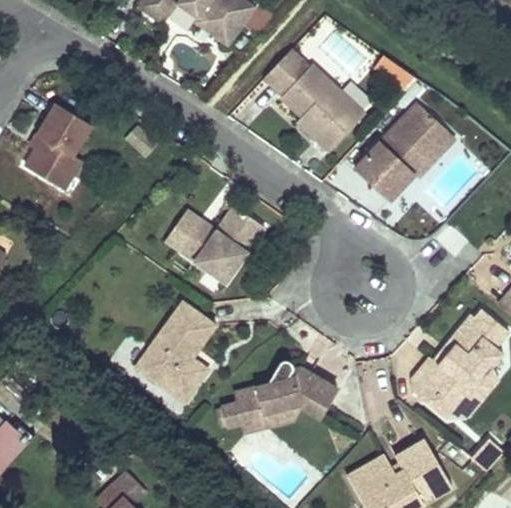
[(137,0),(134,5),(161,23),(176,2),(195,16),(191,22),(225,46),(254,4),(248,0),(137,0)]
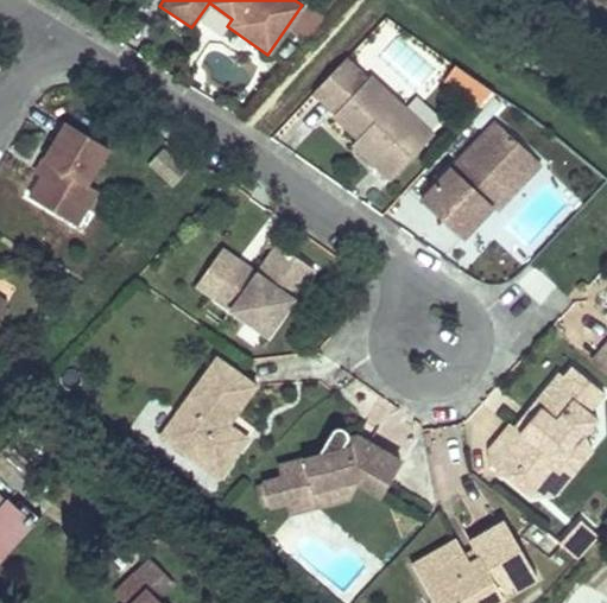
[(309,33),(323,12),(308,1),(293,23),(309,33)]
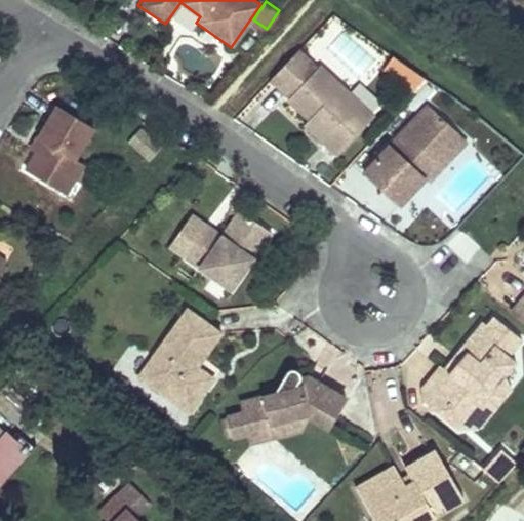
[(377,120),(323,68),(321,70),(303,51),(273,83),(291,101),(289,103),(313,124),(317,120),(337,142),(329,149),(339,160),(377,120)]
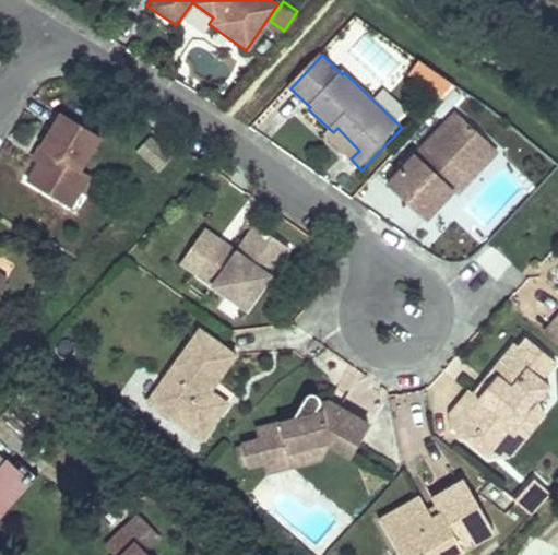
[(459,90),(444,79),(432,95),(446,104),(459,90)]
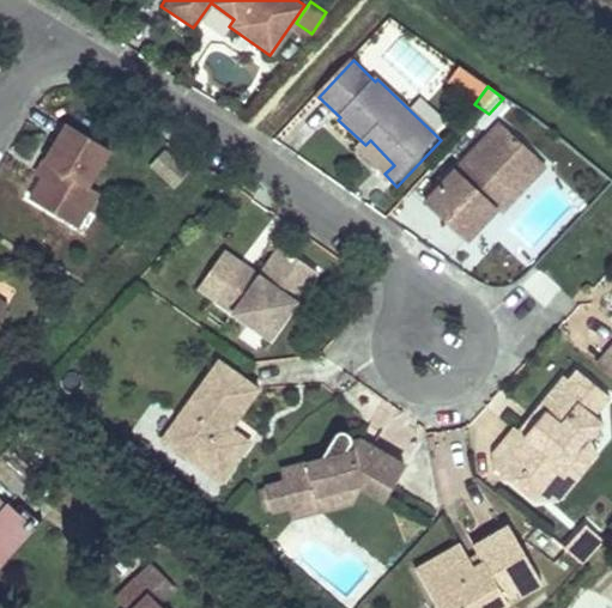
[(107,146),(67,121),(43,158),(53,163),(44,175),(29,199),(64,220),(74,202),(84,208),(96,190),(84,183),(107,146)]
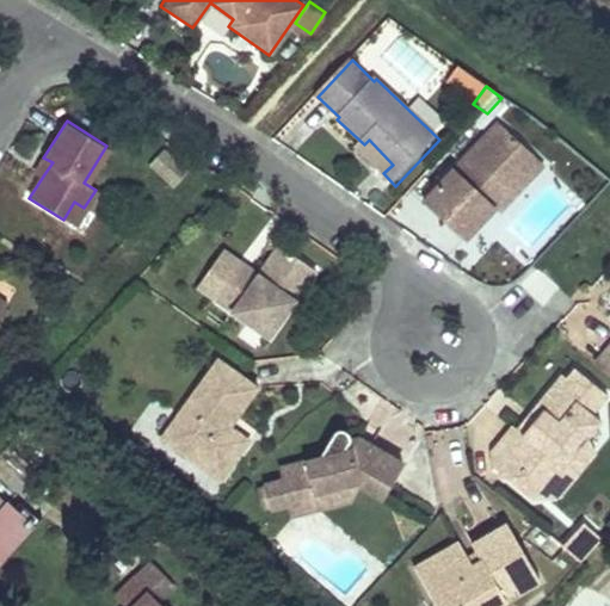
[(536,159),(500,124),(425,204),(468,243),(498,211),(492,206),(536,159)]
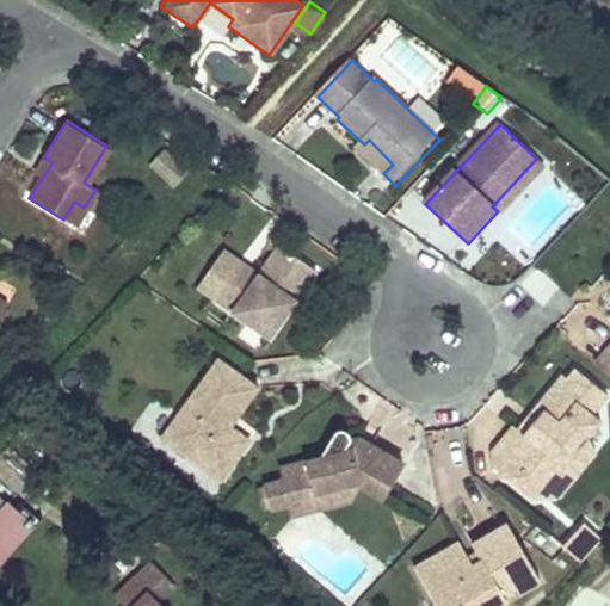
[(369,140),(364,144),(358,149),(383,173),(393,165),(369,140)]
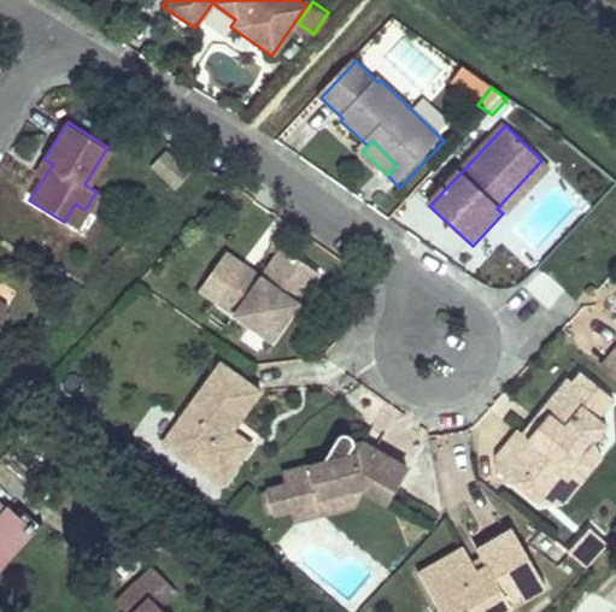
[(188,169),(164,146),(151,159),(175,182),(188,169)]
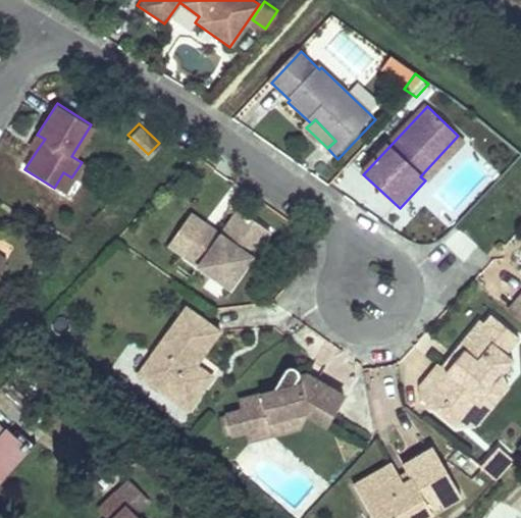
[(45,139),(37,135),(31,144),(38,149),(45,139)]
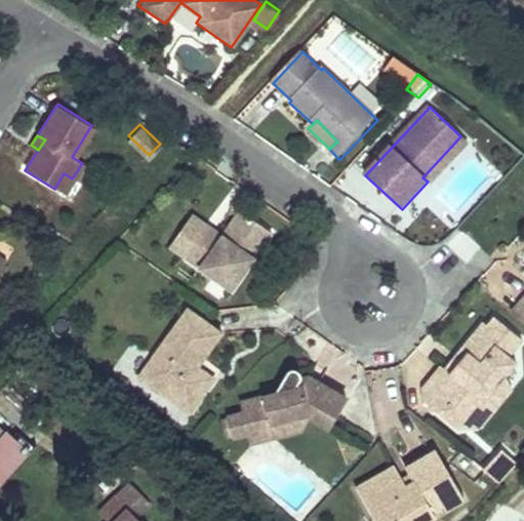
[(469,145),(460,136),(422,177),(428,182),(431,185),(469,145)]
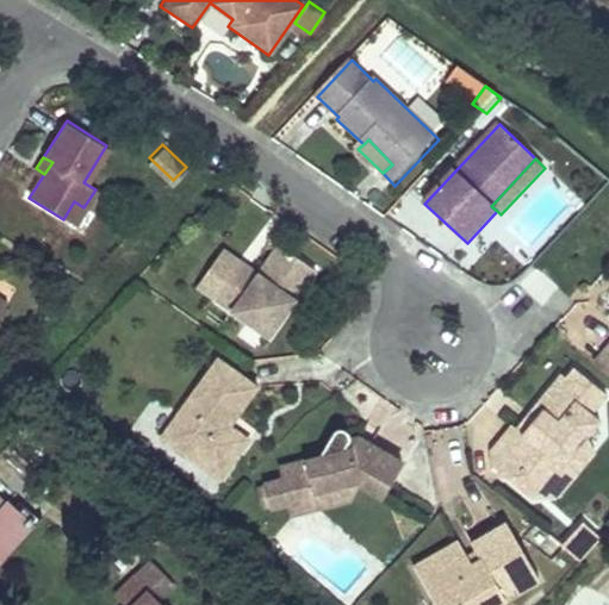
[(74,201),(63,219),(73,225),(84,207),(74,201)]
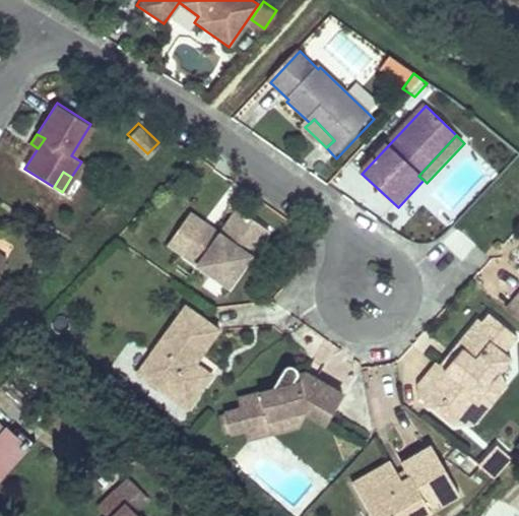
[(224,237),(242,212),(235,207),(217,232),(224,237)]
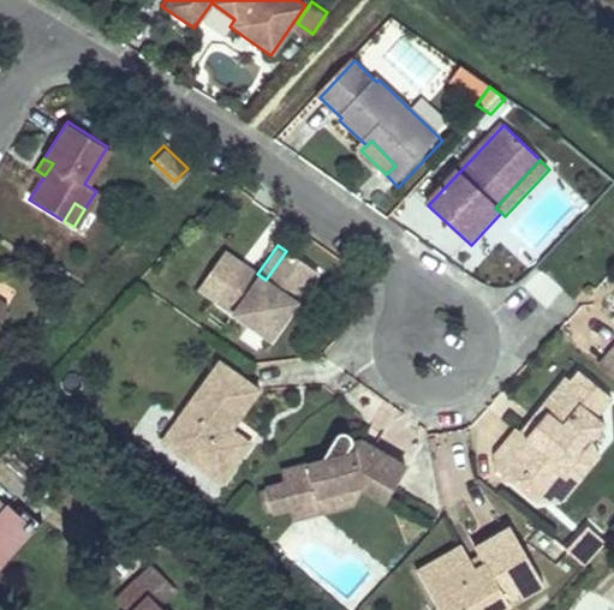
[(251,282),(231,268),(210,298),(268,338),(315,271),(286,251),(266,280),(257,274),(251,282)]
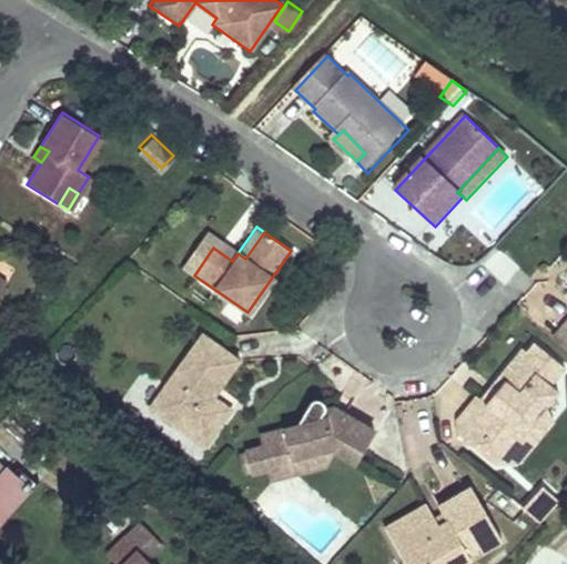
[(232,261),(238,253),(219,241),(213,248),(232,261)]
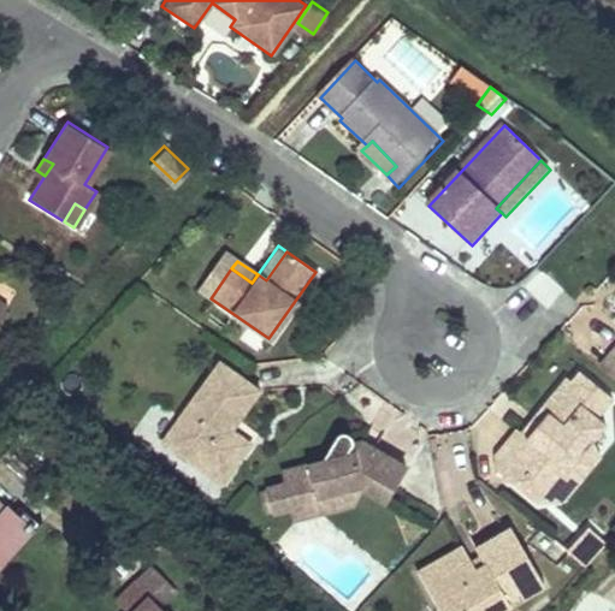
[(260,387),(219,359),(163,439),(224,482),(252,442),(232,427),(260,387)]
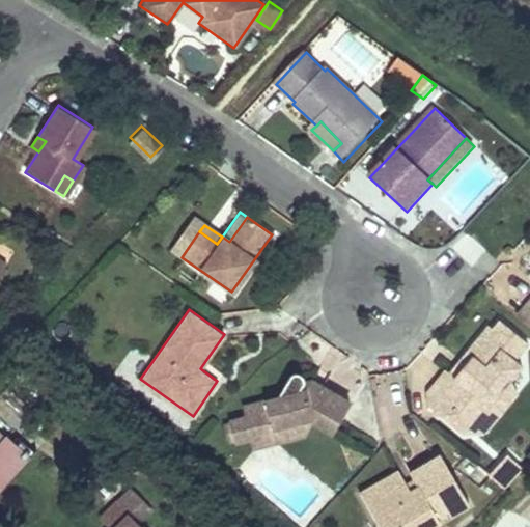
[(435,407),(470,434),(491,408),(495,411),(505,410),(514,397),(513,388),(512,387),(520,378),(527,369),(520,363),(529,350),(529,340),(505,322),(498,330),(494,327),(475,350),(480,354),(459,379),(450,371),(433,394),(435,407)]
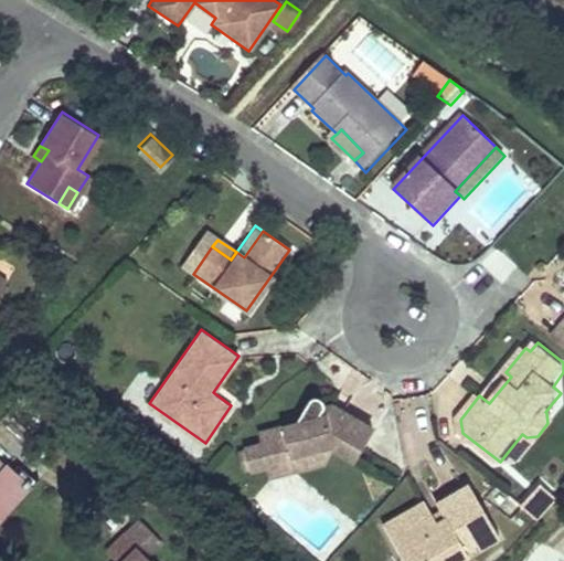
[(330,448),(350,463),(370,433),(316,398),(312,398),(308,400),(294,424),(256,433),(259,445),(241,451),(245,469),(262,466),(288,458),(287,456),(315,448),(316,452),(330,448)]
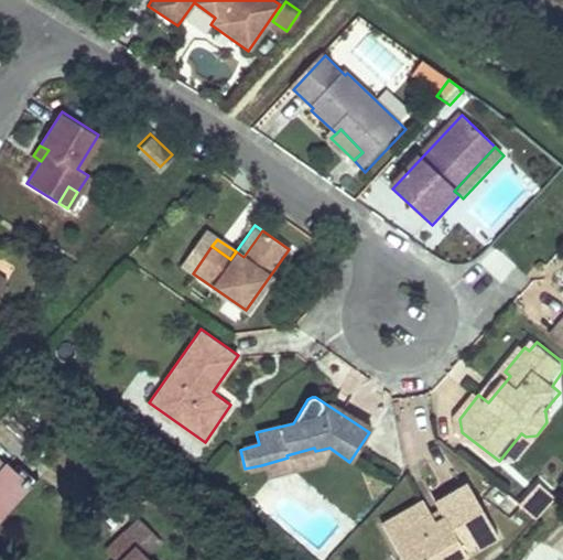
[(521,433),(499,461),(521,461),(554,421),(552,401),(544,411),(545,412),(547,422),(537,435),(526,437),(521,433)]
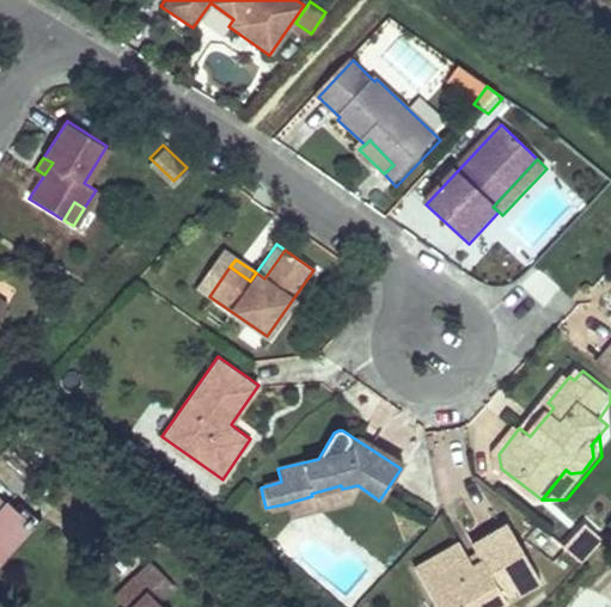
[(312,496),(283,504),(287,519),(347,504),(358,485),(342,489),(341,485),(311,494),(312,496)]
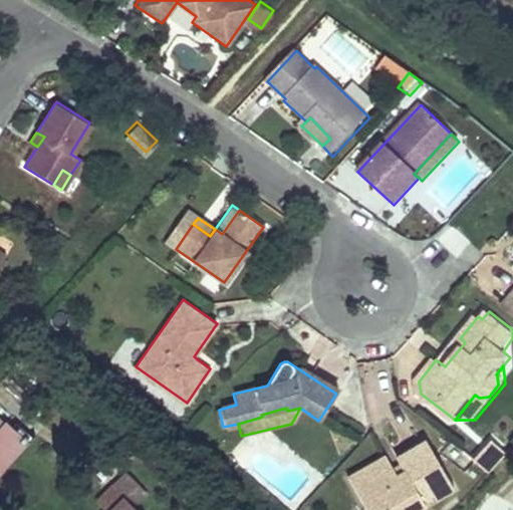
[(455,489),(428,441),(399,457),(395,450),(366,465),(376,483),(357,494),(365,509),(380,509),(386,508),(387,509),(416,509),(424,506),(421,500),(431,495),(434,500),(455,489)]
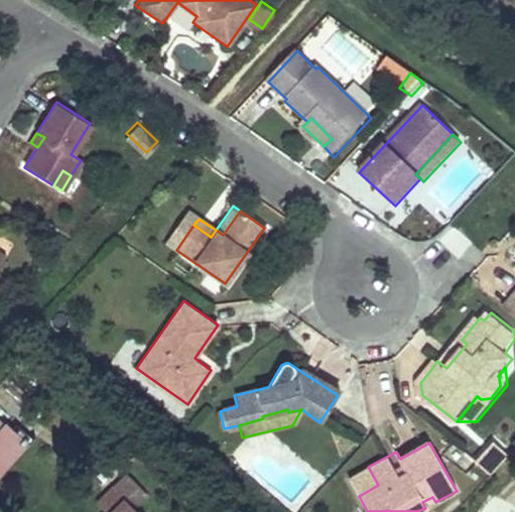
[(378,485),(368,467),(349,479),(359,496),(378,485)]
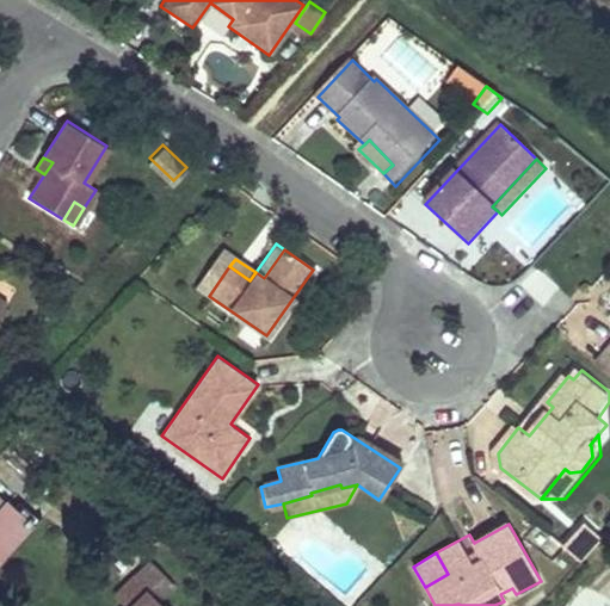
[(174,579),(153,557),(136,575),(156,597),(174,579)]
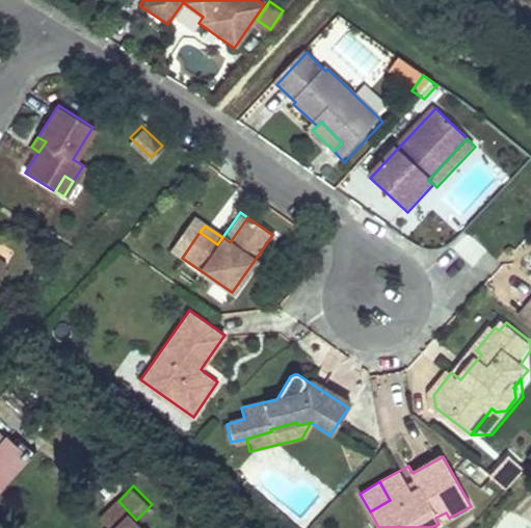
[(144,527),(136,520),(118,501),(103,517),(114,527),(112,527),(144,527)]
